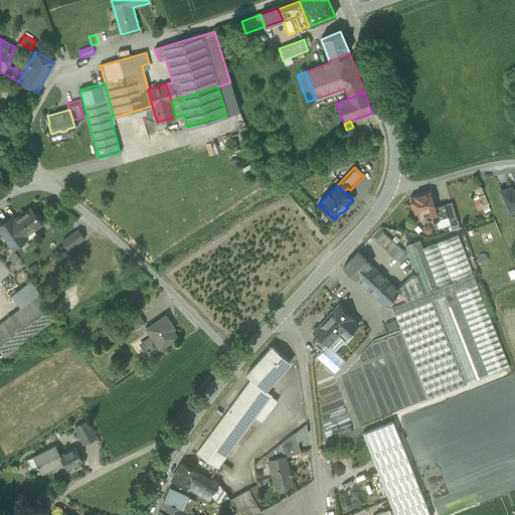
[(514,188),(512,190),(511,187),(500,191),(508,211),(514,208),(514,188)]
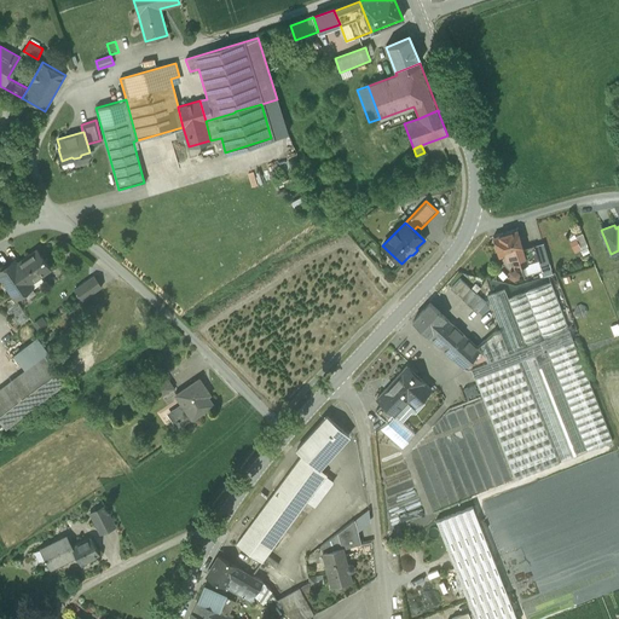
[(516,230),(492,237),(498,256),(509,253),(514,268),(522,266),(527,265),(522,250),(516,230)]
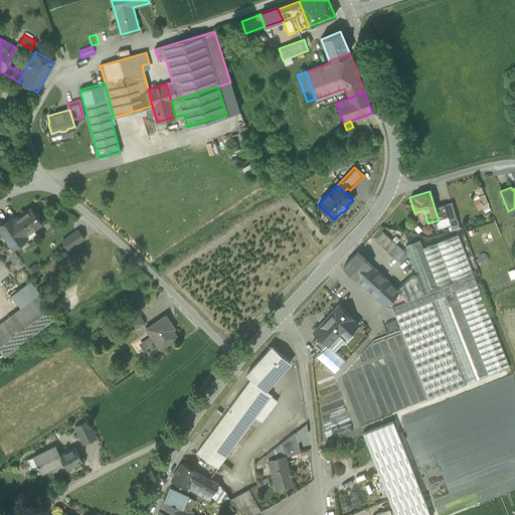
[(484,194),(474,198),(479,210),(489,206),(484,194)]
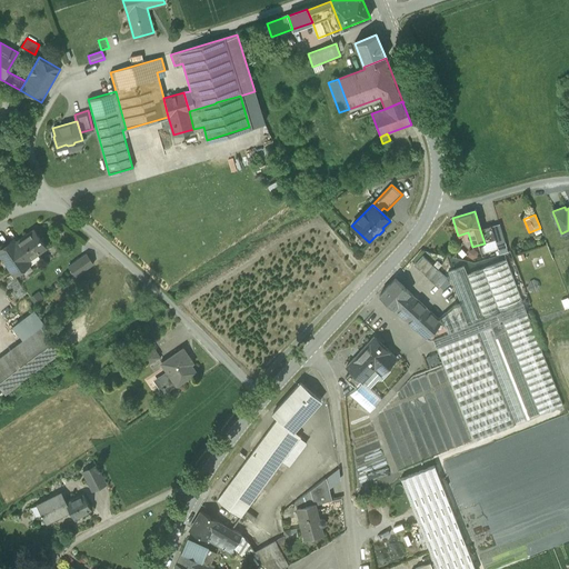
[(498,225),(491,227),(495,240),(498,248),(505,246),(498,225)]
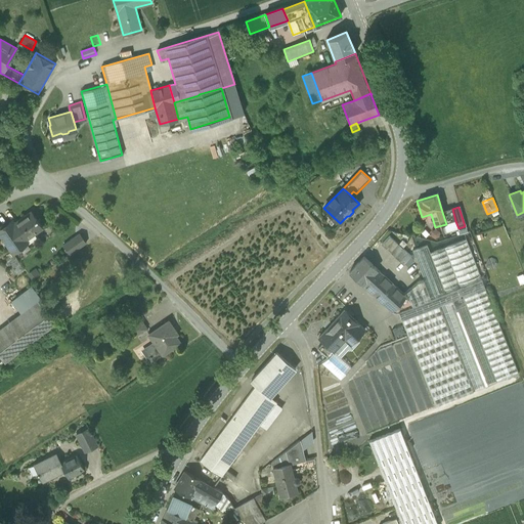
[(452,209),(442,212),(446,224),(455,221),(452,209)]
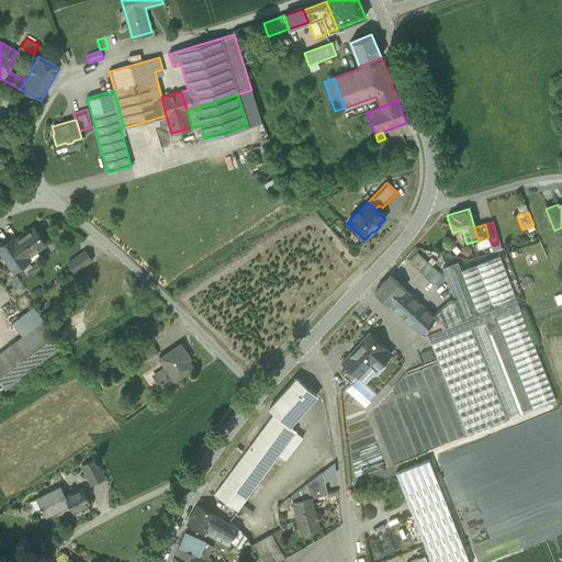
[(15,239),(14,239),(26,257),(26,256),(45,244),(34,226),(15,239)]
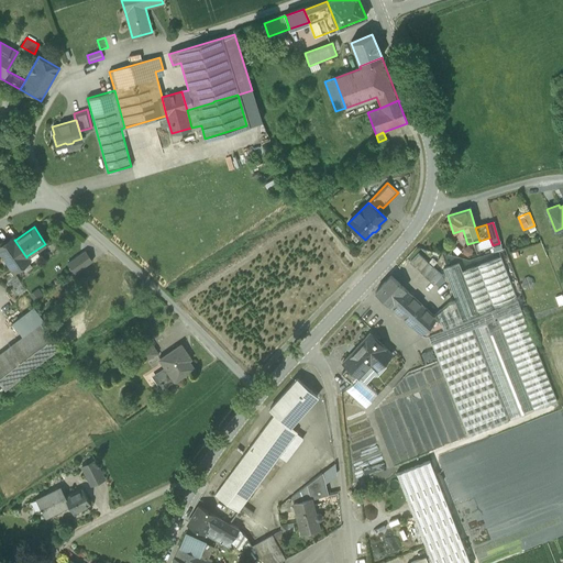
[(26,257),(14,240),(15,240),(13,236),(4,243),(2,241),(0,242),(0,251),(13,271),(29,260),(26,256),(26,257)]
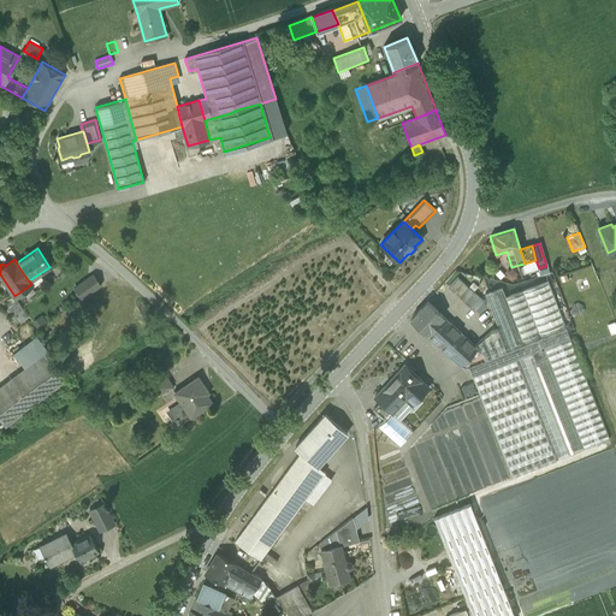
[(525,264),(520,265),(522,273),(539,268),(535,260),(525,264)]
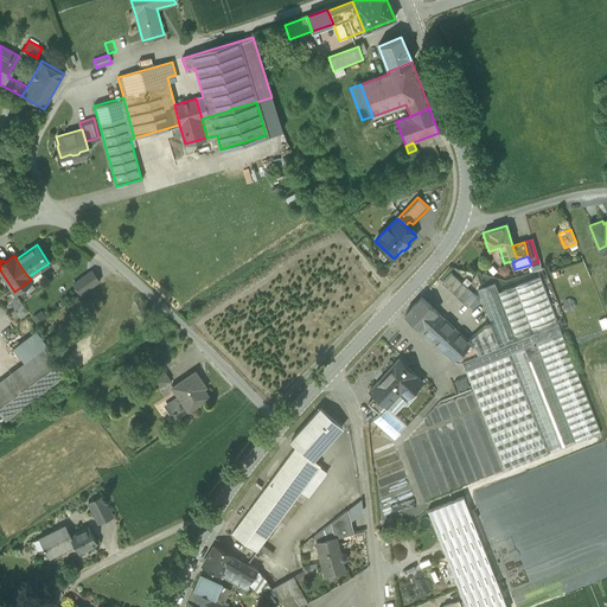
[(509,266),(499,264),(498,274),(508,275),(509,266)]
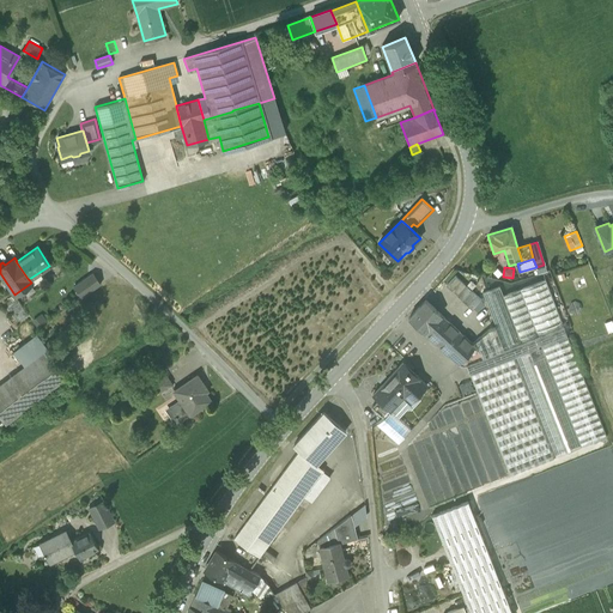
[(92,273),(74,285),(83,297),(99,285),(92,273)]
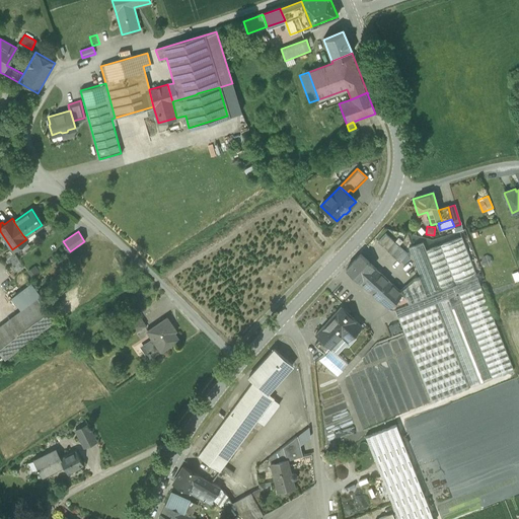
[(403,250),(385,234),(377,242),(395,258),(403,250)]
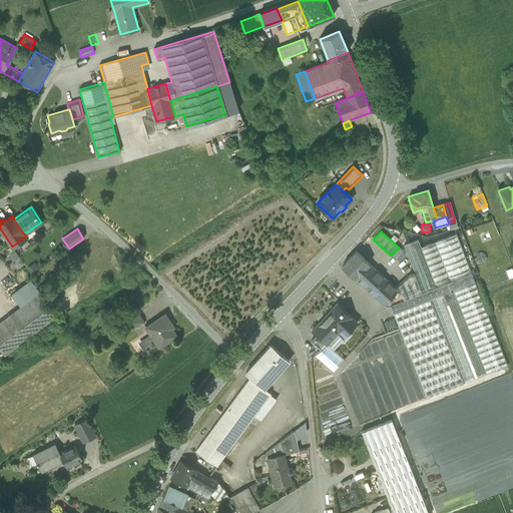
[(456,234),(435,242),(450,282),(471,274),(456,234)]
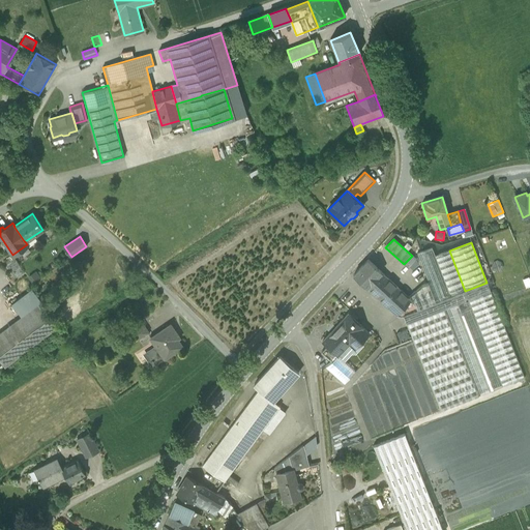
[(432,247),(417,254),(429,283),(436,302),(450,296),(435,256),(432,247)]
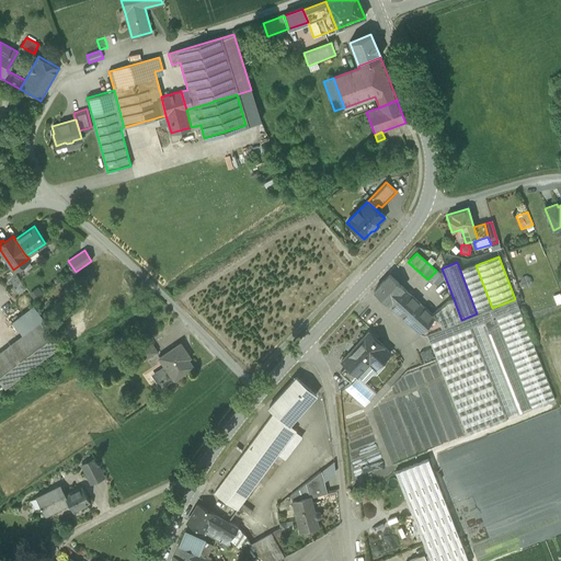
[(476,265),(460,271),(477,313),(492,308),(476,265)]
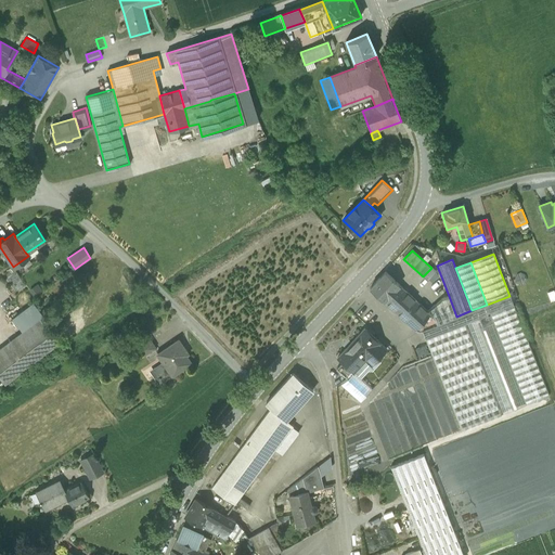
[(431,268),(423,276),(427,281),(436,272),(431,268)]
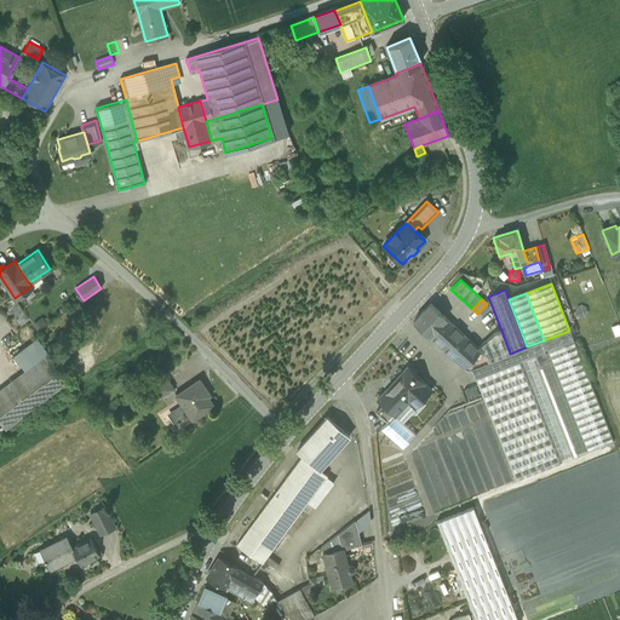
[(474,344),(430,304),(413,322),(455,362),(474,344)]
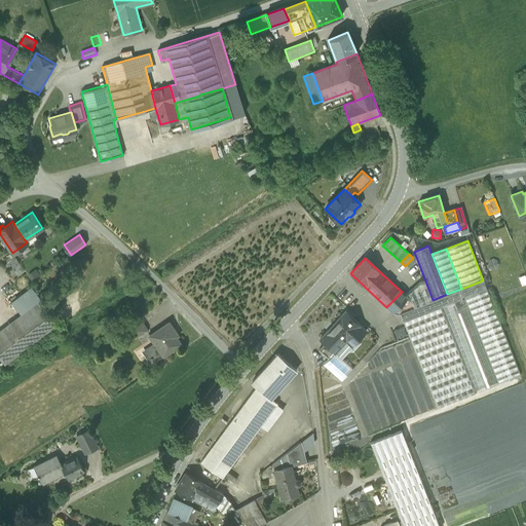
[(447,294),(433,300),(425,280),(418,284),(405,295),(408,298),(418,308),(400,314),(403,322),(403,321),(438,408),(476,392),(442,306),(464,297),(498,383),(520,375),(486,289),(487,289),(483,279),(483,280),(461,289),(447,294)]
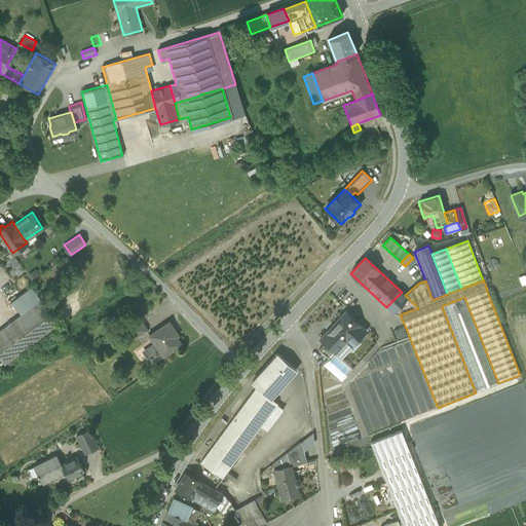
[(402,292),(386,307),(393,313),(408,298),(405,295),(402,292)]
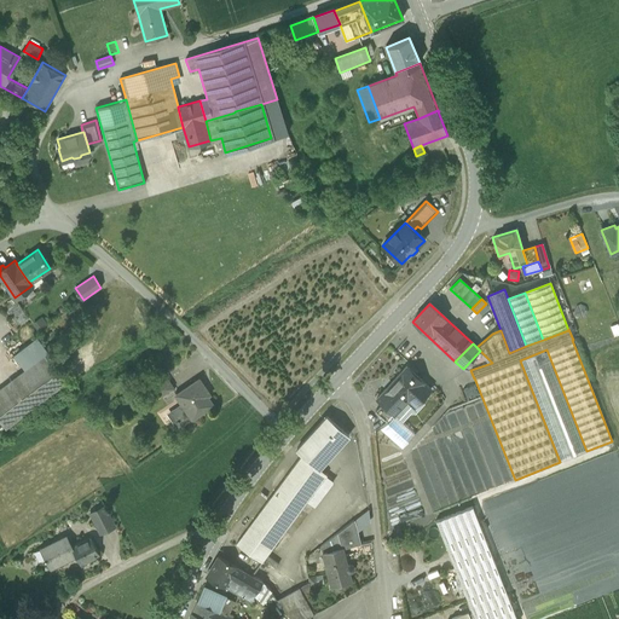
[(547,350),(520,360),(560,462),(586,451),(547,350)]
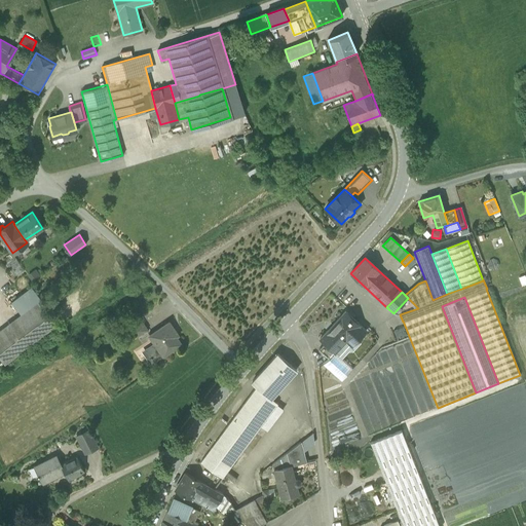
[(408,298),(393,313),(396,314),(399,314),(400,314),(418,308),(408,298)]
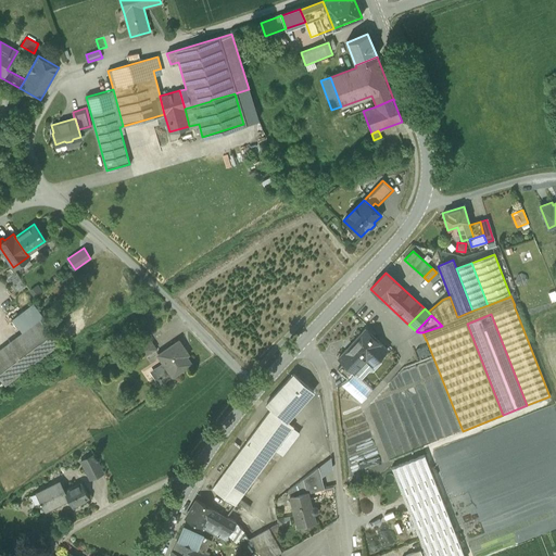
[(39,319),(0,348),(0,375),(5,382),(58,343),(39,319)]
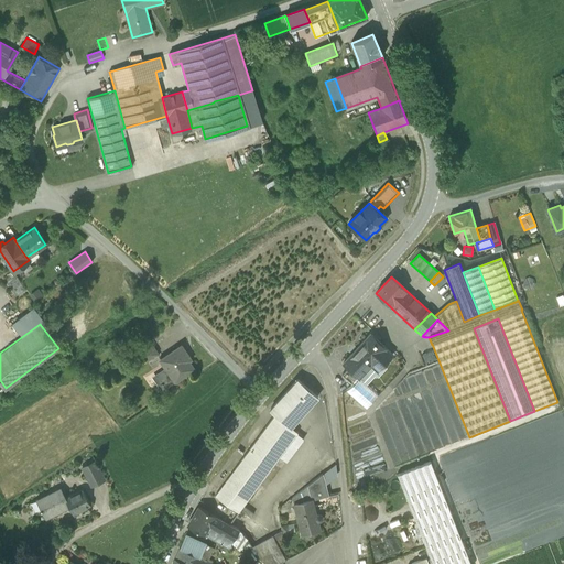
[(392,355),(370,334),(343,364),(348,368),(359,379),(359,378),(366,383),(375,375),(378,377),(387,367),(383,364),(392,355)]
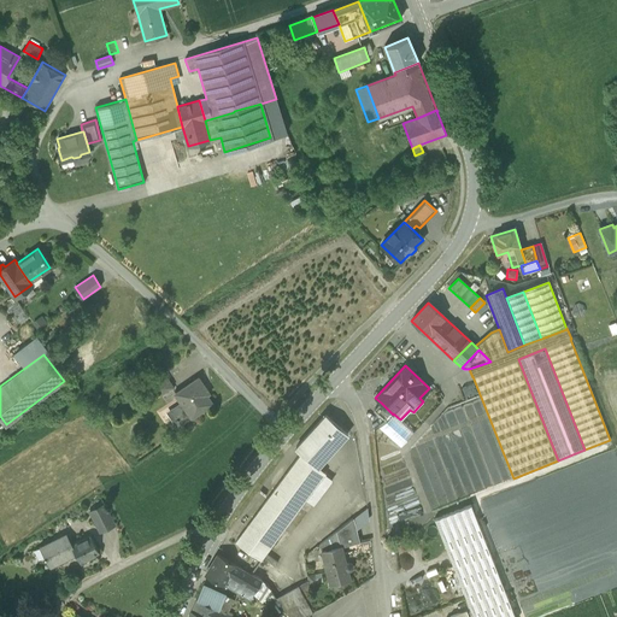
[(164,374),(151,381),(160,395),(172,387),(164,374)]
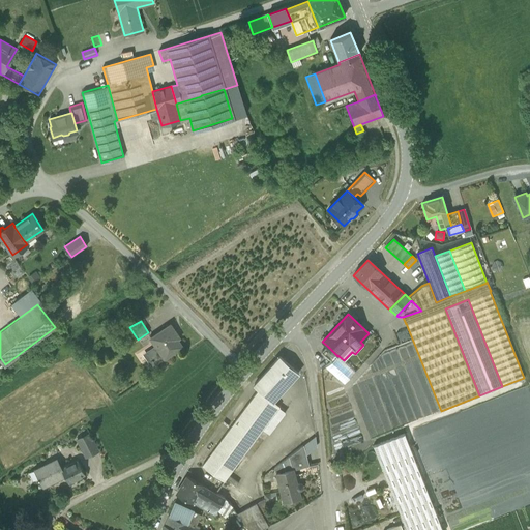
[(170,324),(150,337),(155,345),(145,351),(154,364),(164,358),(165,358),(182,347),(174,334),(176,332),(170,324)]
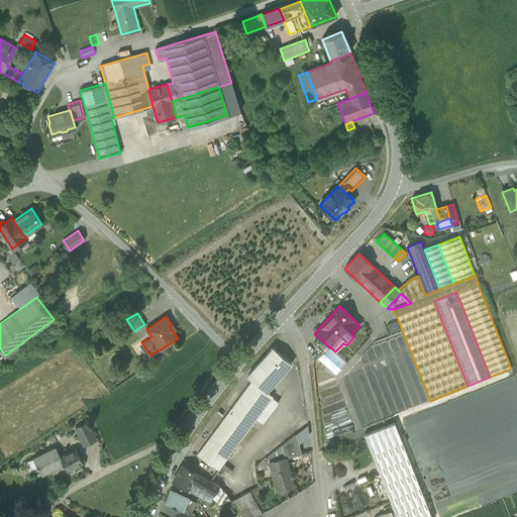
[(329,347),(319,337),(313,343),(323,352),(329,347)]
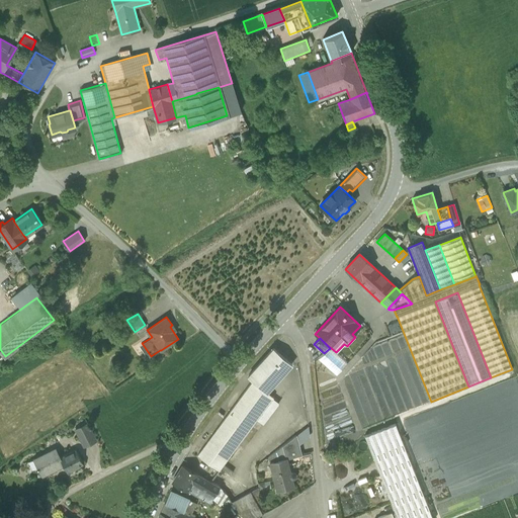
[(336,352),(330,347),(330,348),(324,353),(318,358),(336,375),(347,362),(336,352)]
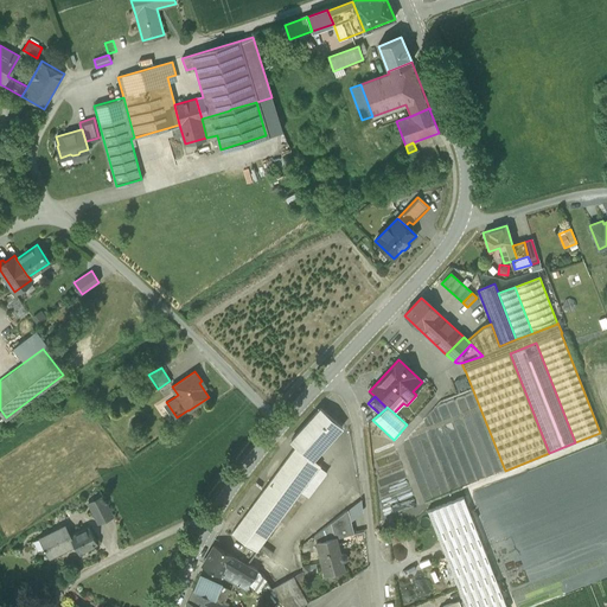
[(296,446),(313,460),(342,428),(320,409),(291,441),(296,446)]
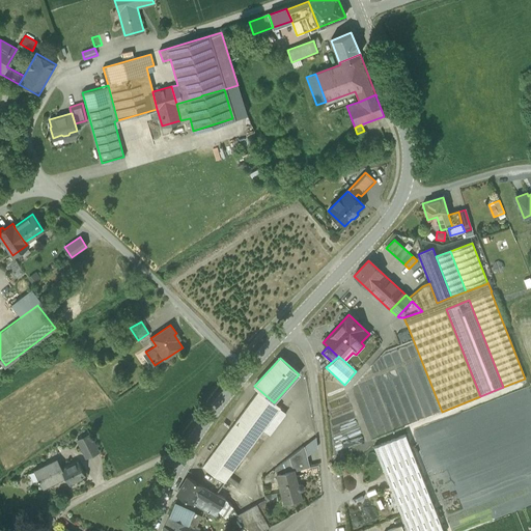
[(274,402),(259,390),(202,468),(224,483),(280,408),(274,402)]
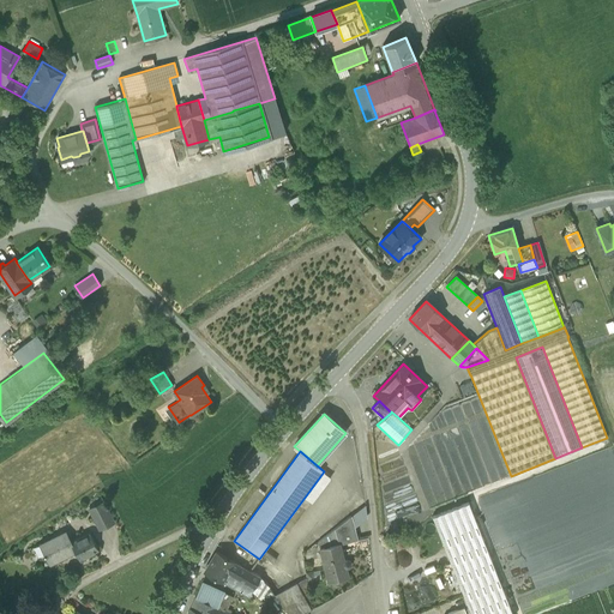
[(356,495),(345,503),(354,513),(365,505),(356,495)]
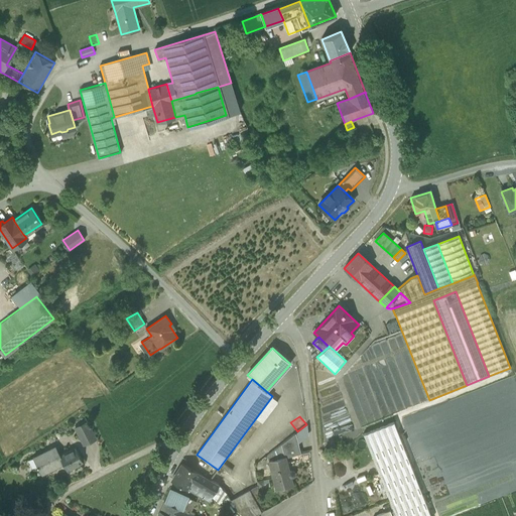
[(87,421),(75,427),(84,444),(96,438),(87,421)]
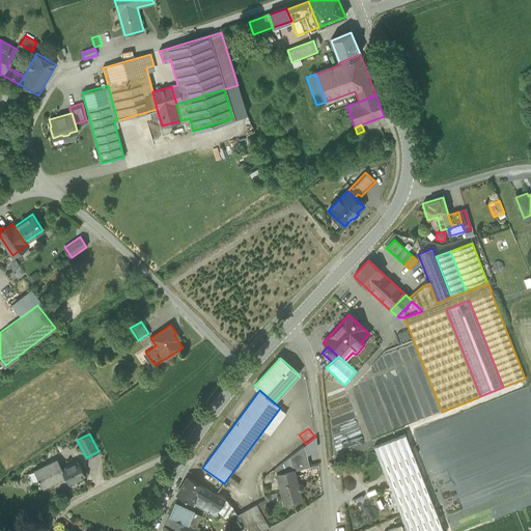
[(443,530),(406,435),(373,447),(407,530),(443,530)]
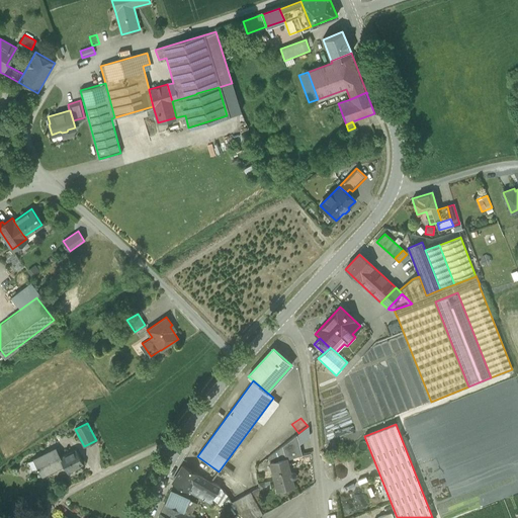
[(295,436),(277,450),(279,460),(286,459),(301,456),(295,436)]
